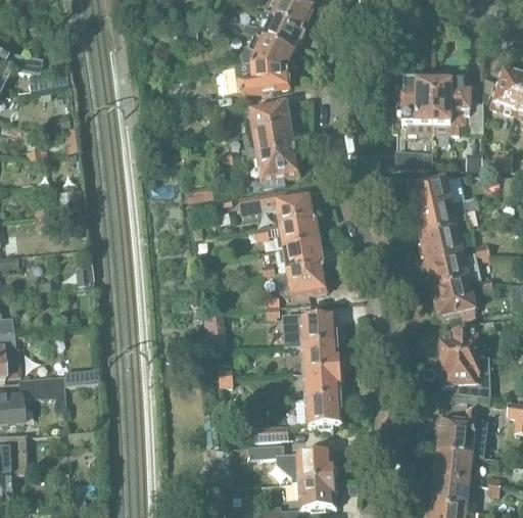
[(272,0),(266,13),(303,31),(304,32),(315,7),(299,0),(278,0),(277,2),(274,0),(272,0)]
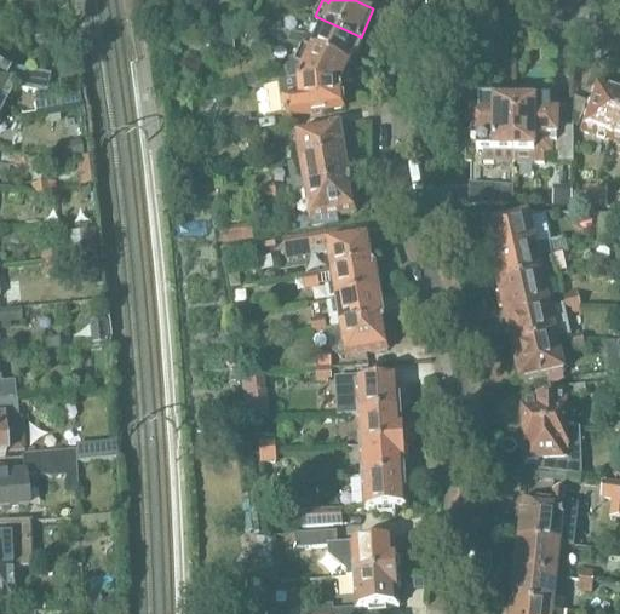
[(291,29),(290,40),(303,42),(349,63),(354,51),(359,50),(362,41),(360,36),(315,16),(309,32),(291,29)]
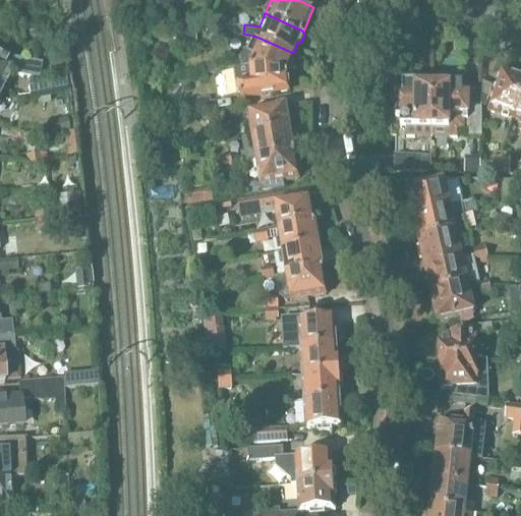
[(209,16),(204,26),(217,33),(219,19),(209,16)]
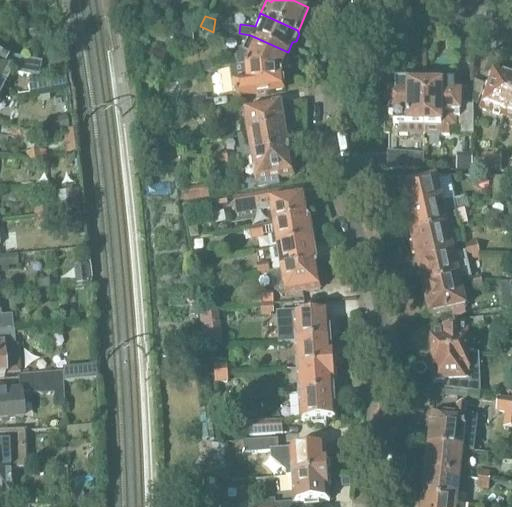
[(238,56),(210,60),(212,68),(231,65),(244,63),(247,64),(275,69),(276,66),(280,69),(282,65),(283,63),(286,63),(289,57),(287,53),(288,52),(250,35),(245,48),(238,56)]
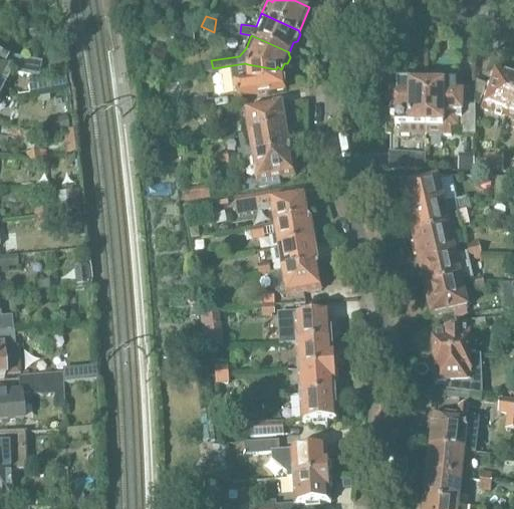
[(0,81),(3,83),(14,62),(16,63),(14,70),(38,75),(41,59),(10,53),(7,59),(0,54),(0,81)]
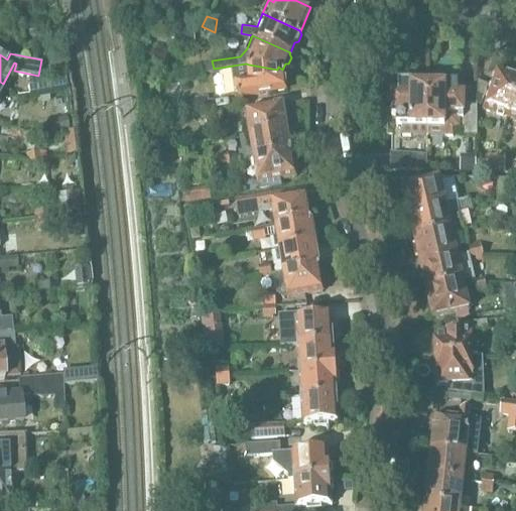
[(246,64),(233,66),(238,94),(244,93),(285,87),(284,75),(285,74),(285,71),(282,70),(278,67),(277,70),(249,65),(246,64)]
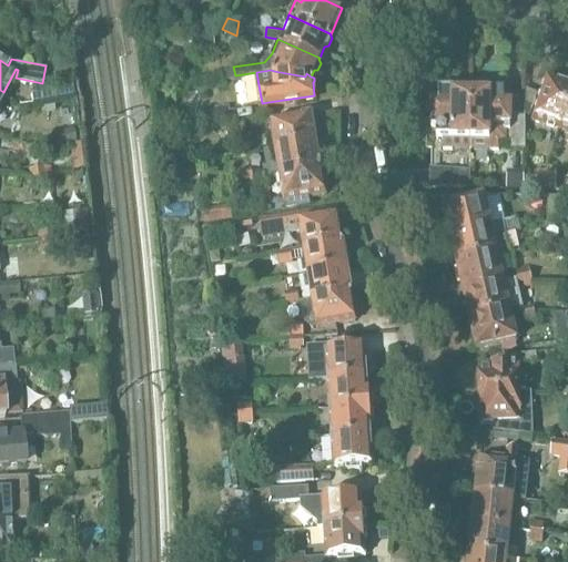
[(535,114),(535,115),(560,124),(567,99),(567,82),(567,81),(561,79),(559,81),(556,80),(555,83),(546,80),(543,91),(535,114)]
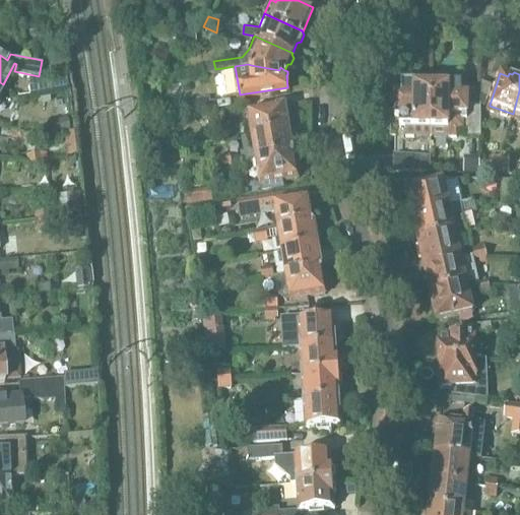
[(19,91),(31,89),(31,91),(70,84),(68,75),(40,80),(40,78),(18,82),(19,91)]
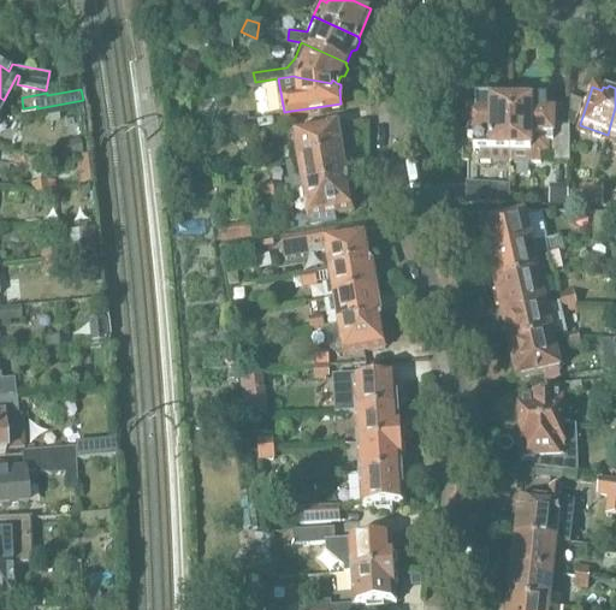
[(581,98),(568,93),(569,120),(574,122),(581,98)]
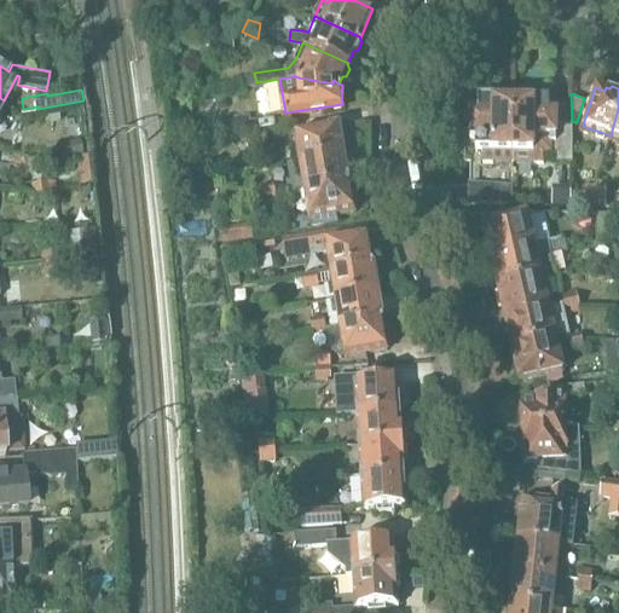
[(470,133),(470,139),(475,139),(475,149),(484,149),(482,158),(512,158),(513,96),(479,96),(478,110),(470,110),(470,133)]
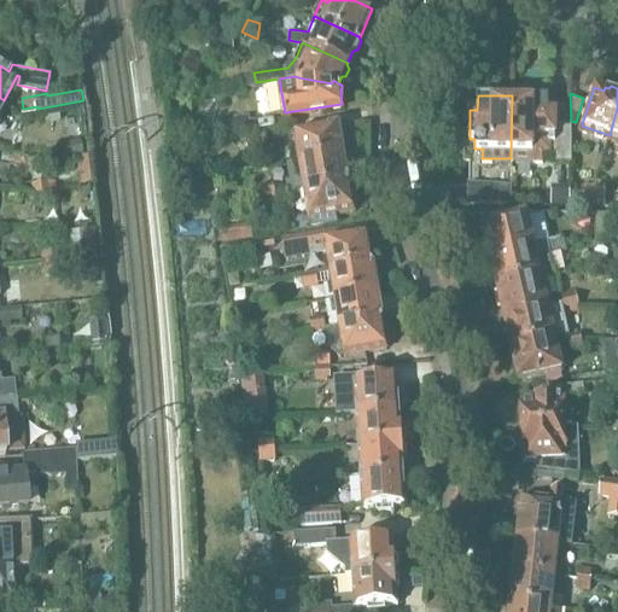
[(512,95),(511,158),(542,159),(542,150),(549,150),(549,139),(553,139),(553,159),(571,159),(571,121),(570,121),(570,123),(555,123),(555,111),(548,111),(548,97),(512,95)]
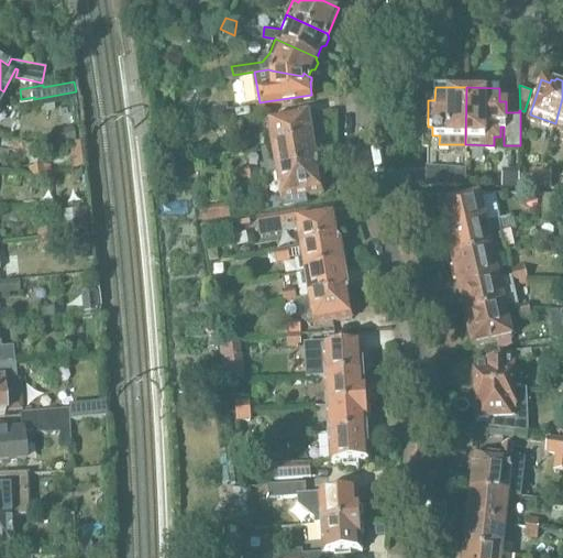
[(307,112),(268,119),(273,145),(313,139),(312,134),(315,131),(313,127),(309,124),(309,121),(307,112)]
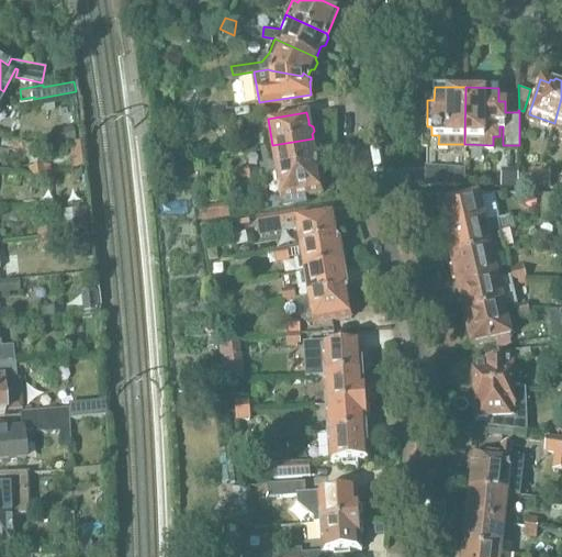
[(239,114),(227,117),(229,129),(242,127),(239,114)]
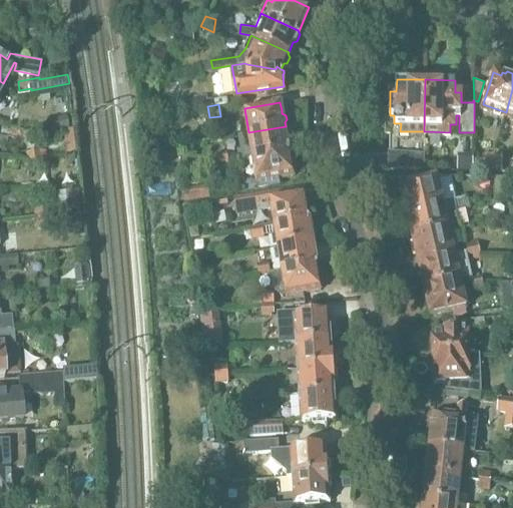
[(51,129),(67,127),(65,114),(49,116),(51,129)]
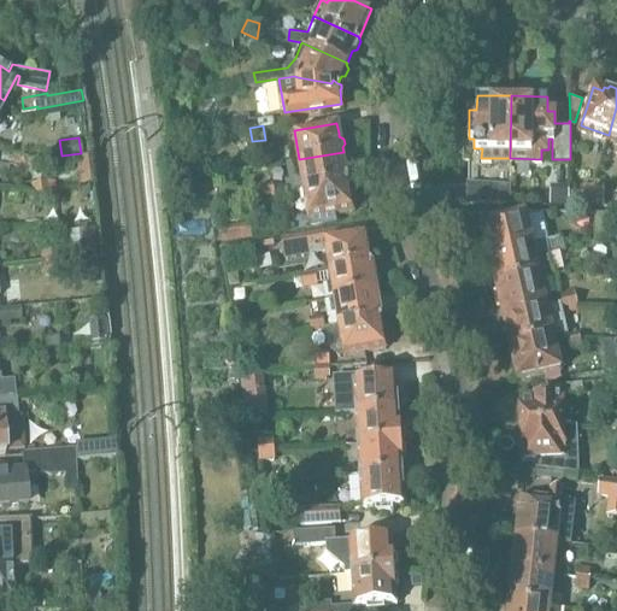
[(299,159),(286,162),(291,189),(304,187),(350,180),(351,180),(350,176),(347,177),(345,164),(347,160),(347,156),(344,153),(344,152),(299,159)]
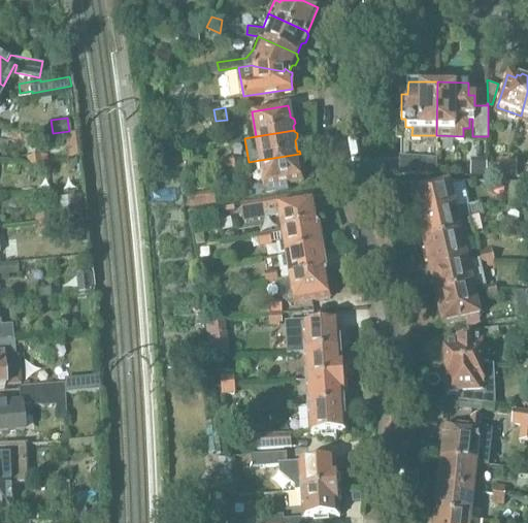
[(41,152),(26,153),(27,161),(40,159),(42,159),(42,158),(41,153),(41,152)]
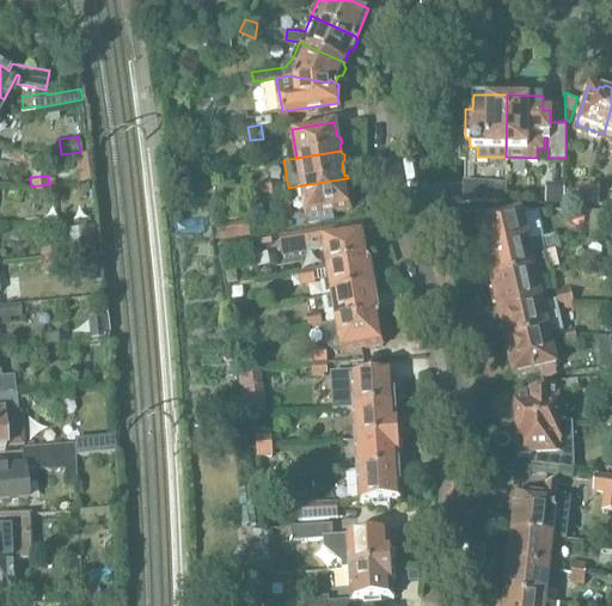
[(270,177),(256,181),(257,193),(273,189),(270,177)]
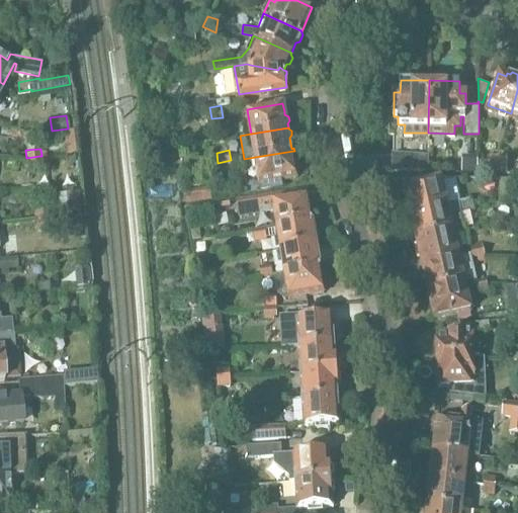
[(293,151),(255,157),(261,188),(282,184),(281,176),(297,173),(295,163),(297,160),(296,156),(293,154),(293,151)]
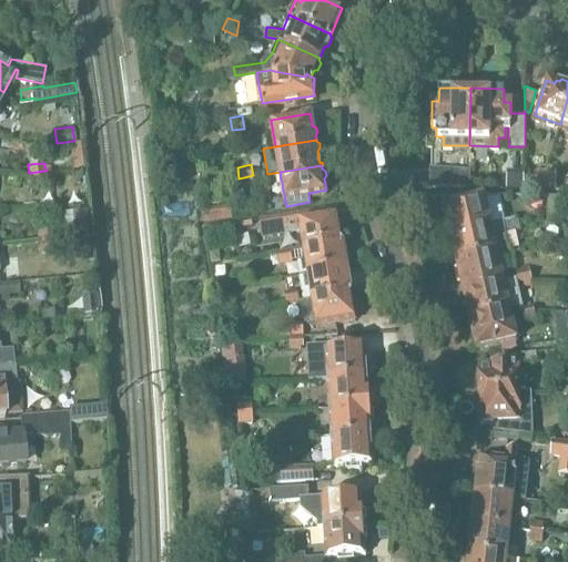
[(545,166),(535,166),(535,185),(546,185),(546,166),(545,166)]
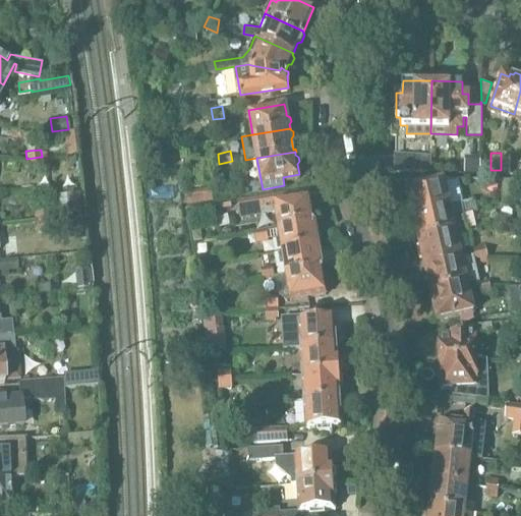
[(509,153),(501,153),(501,170),(509,170),(509,153)]
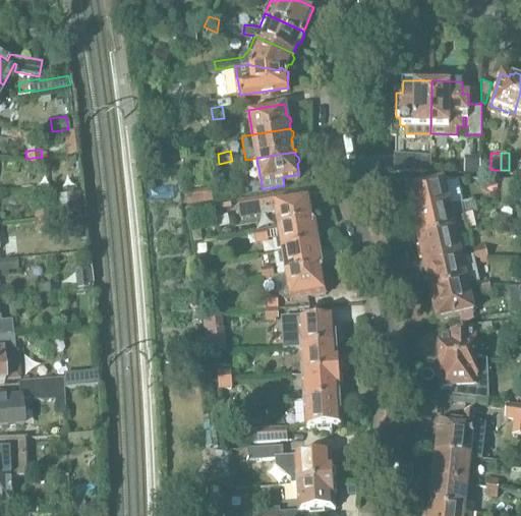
[(396,154),(395,168),(396,168),(429,168),(429,155),(396,154)]
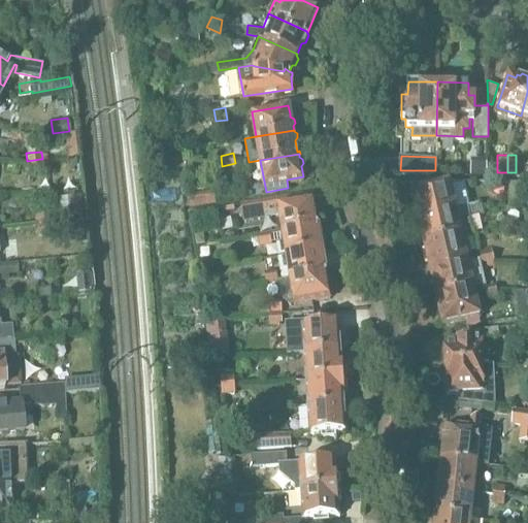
[(40,159),(27,161),(28,168),(31,168),(43,166),(42,159),(40,159)]
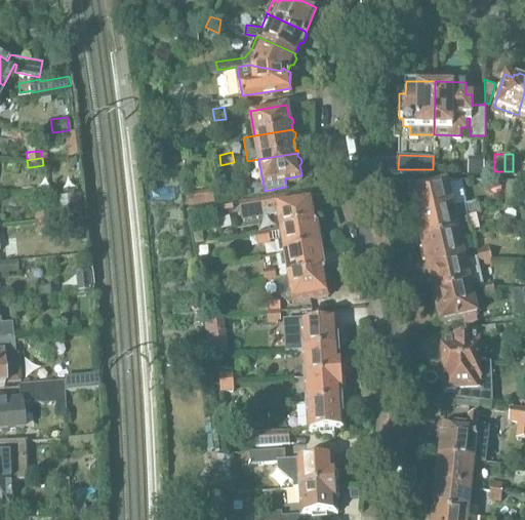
[(441,176),(409,185),(415,212),(453,202),(447,176),(447,175),(441,176)]
